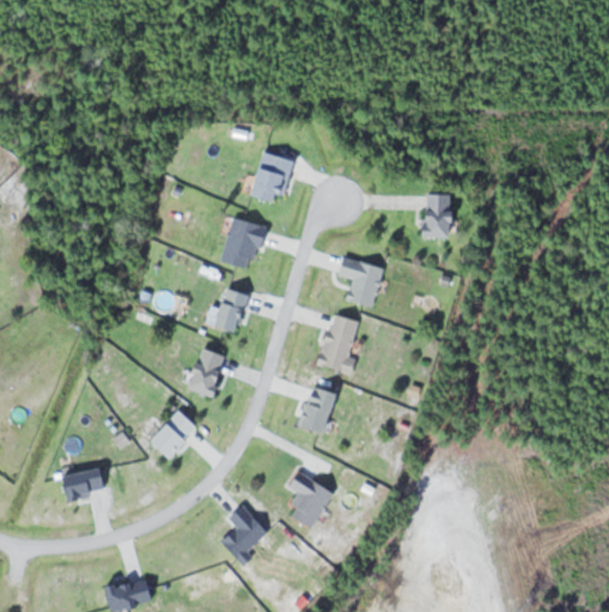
[(254,195),(285,201),(293,158),(262,152),(254,195)]
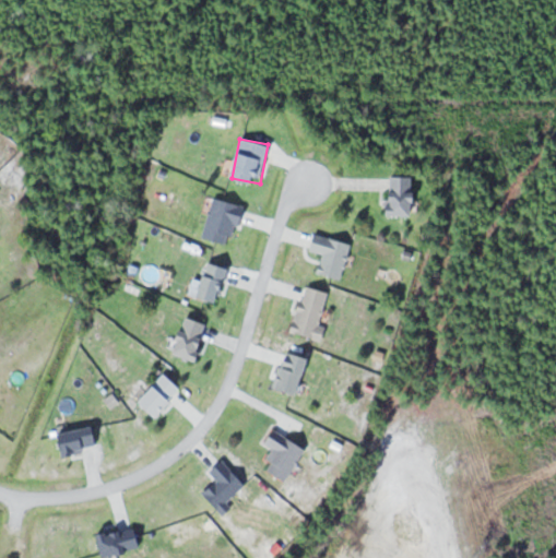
[(417,191),(412,191),(412,178),(390,178),(390,215),(417,215),(417,191)]
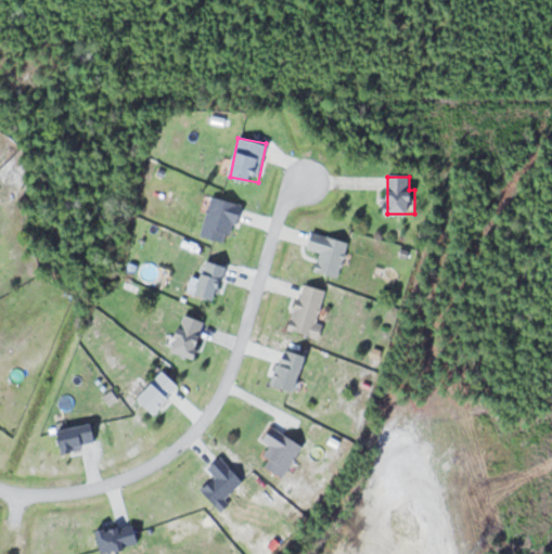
[(230,244),(241,205),(210,196),(200,236),(230,244)]
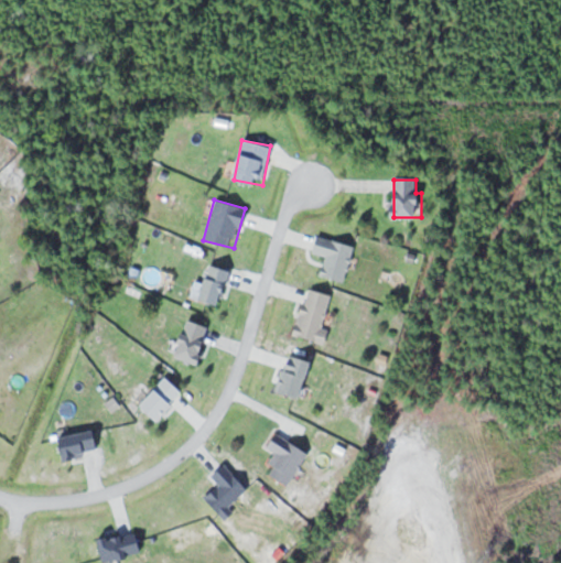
[(344,282),(353,246),(314,236),(310,253),(324,257),(319,275),(344,282)]
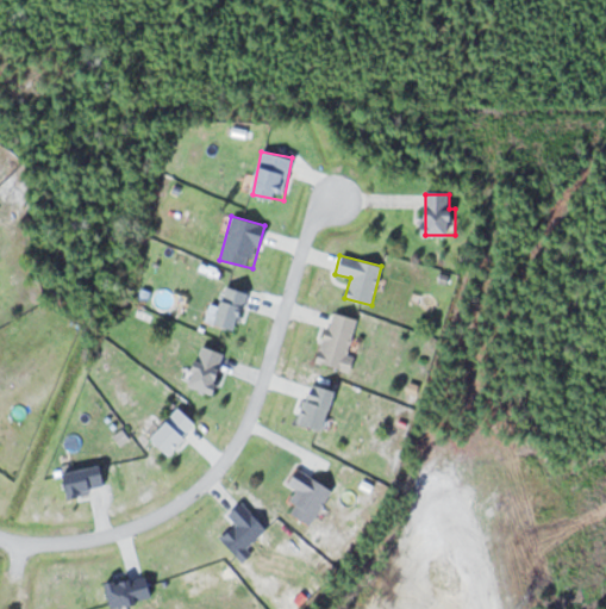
[(217,325),(238,331),(249,292),(226,287),(217,325)]
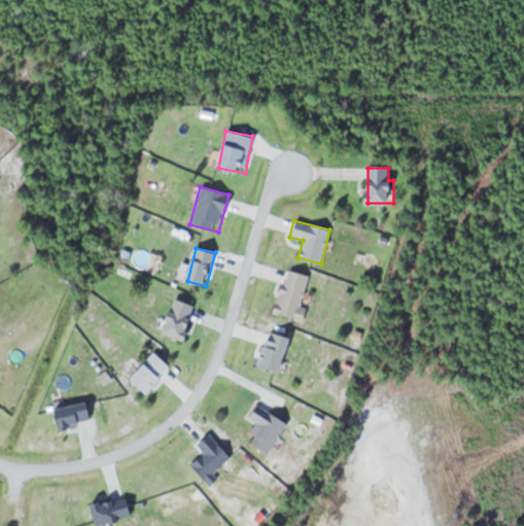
[(273,314),(300,321),(311,277),(285,270),(273,314)]
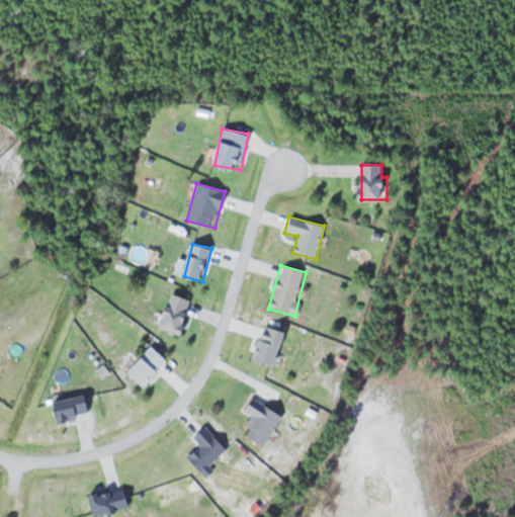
[(194,303),(173,294),(160,328),(182,336),(194,303)]
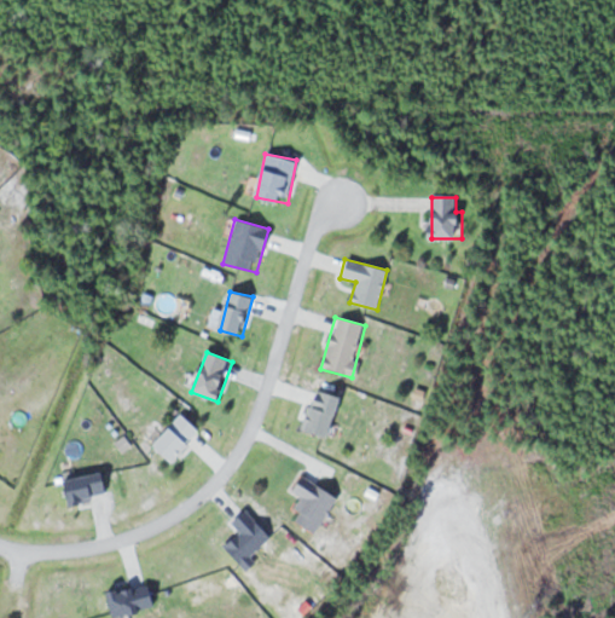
[(302,429),(330,439),(343,399),(317,390),(302,429)]
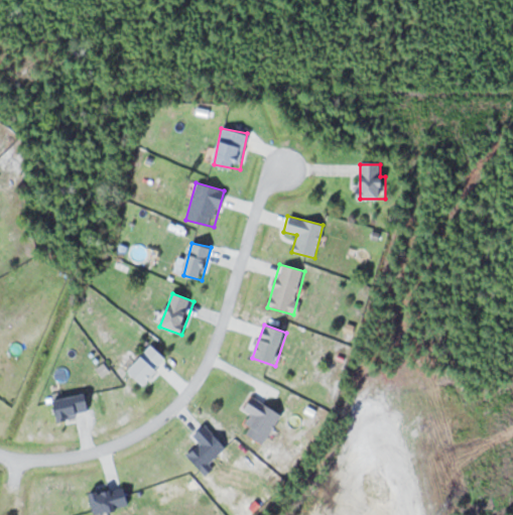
[(140,385),(167,361),(153,345),(126,369),(140,385)]
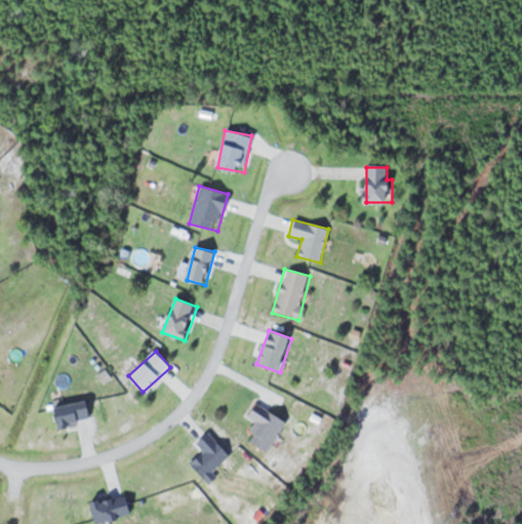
[(93,424),(90,402),(52,408),(55,430),(93,424)]
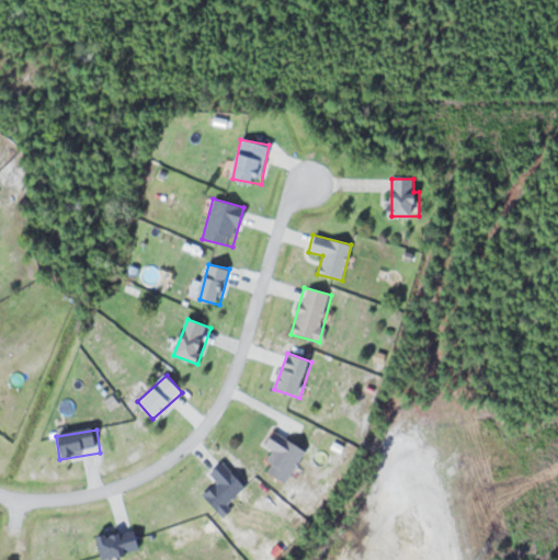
[(286,483),(307,452),(274,431),(265,445),(275,452),(264,470),(286,483)]
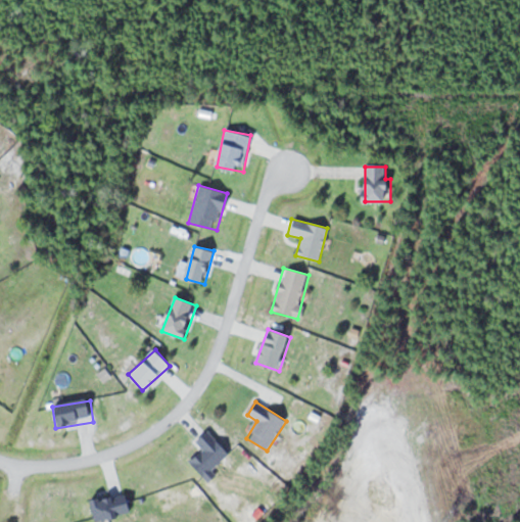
[(207,484),(216,476),(210,471),(229,454),(207,430),(195,442),(201,449),(187,463),(207,484)]
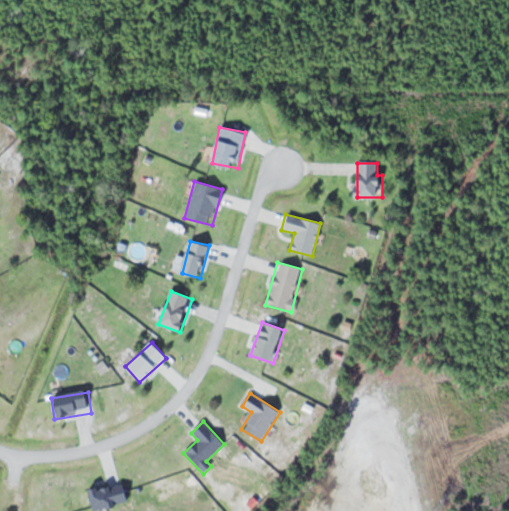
[(100,510),(130,503),(125,482),(91,490),(96,510),(100,510)]
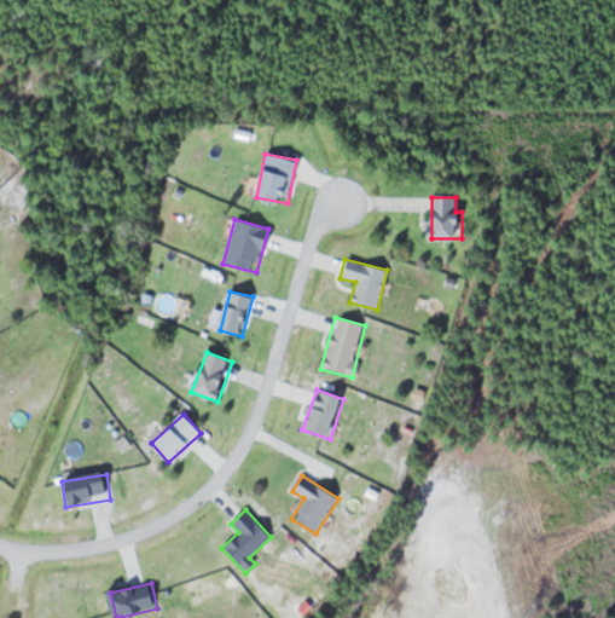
All buildings are outlined.
